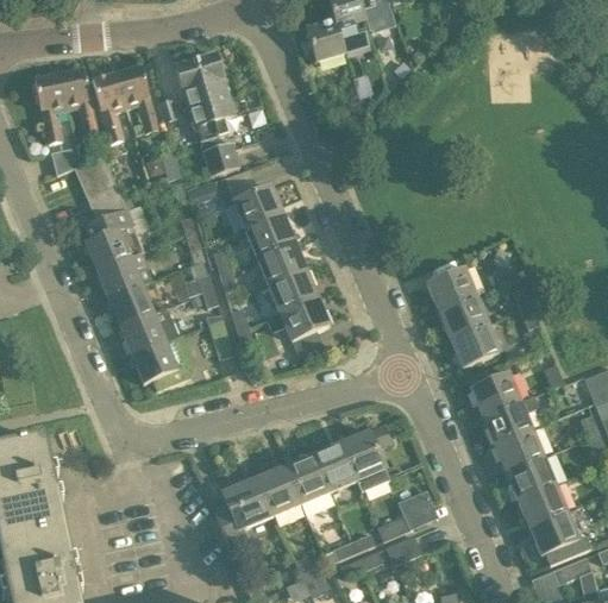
[(328,0),(334,18),(345,52),(369,45),(364,29),(353,32),(351,23),(367,18),(361,0),(328,0)]
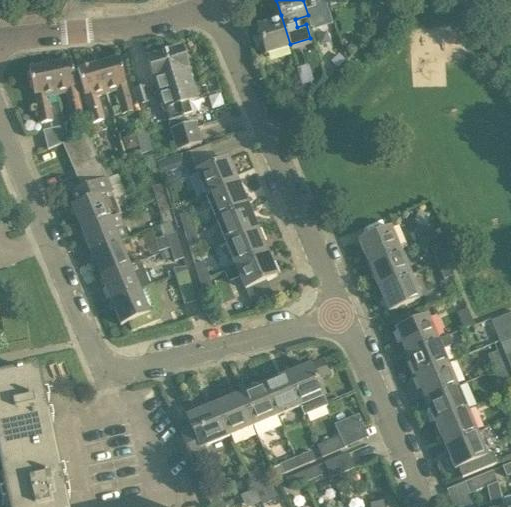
[(303,0),(308,15),(311,25),(320,23),(315,6),(317,5),(315,0),(303,0)]
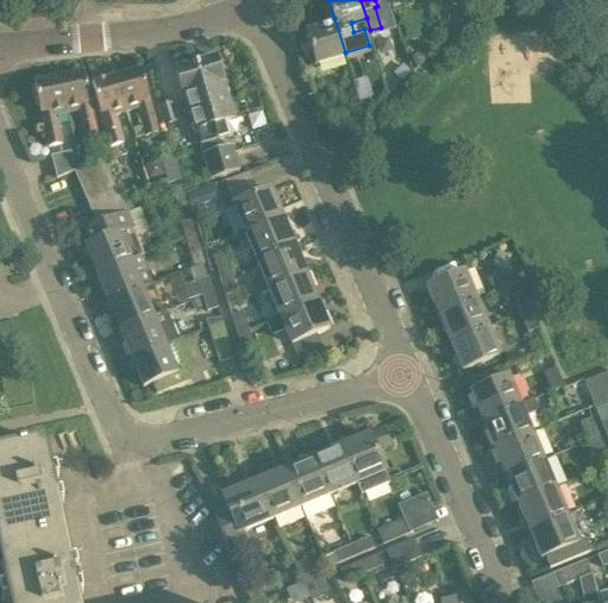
[(334,18),(306,26),(317,62),(345,52),(334,18)]
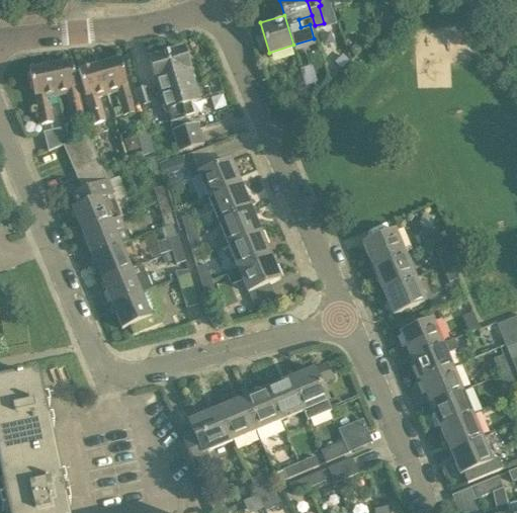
[(166,50),(186,114),(194,111),(191,100),(200,97),(184,45),(166,50)]
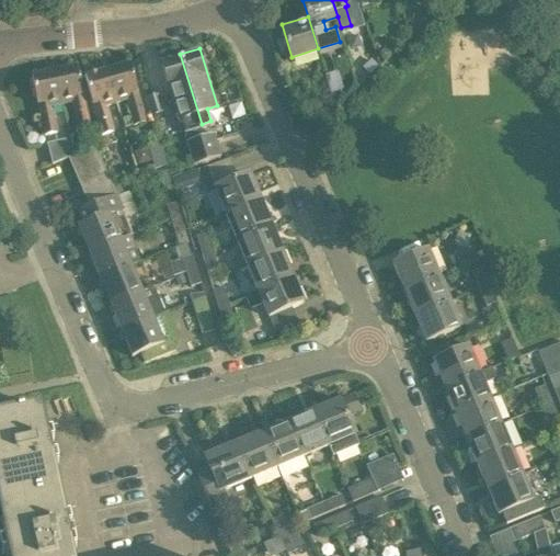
[(202,124),(180,54),(161,59),(179,116),(182,115),(189,137),(204,133),(202,124)]
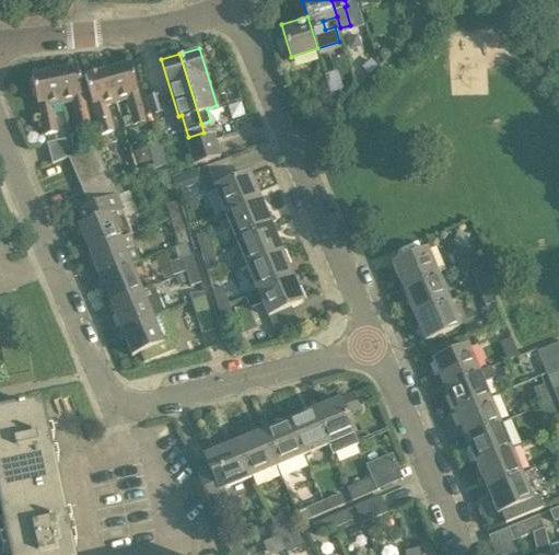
[(371,57),(363,65),(370,70),(376,62),(371,57)]
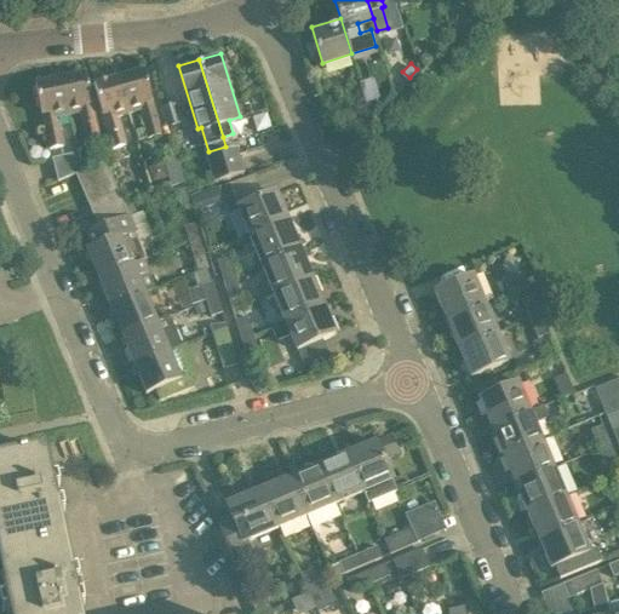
[(119,74),(130,109),(141,107),(149,135),(162,131),(143,67),(119,74)]
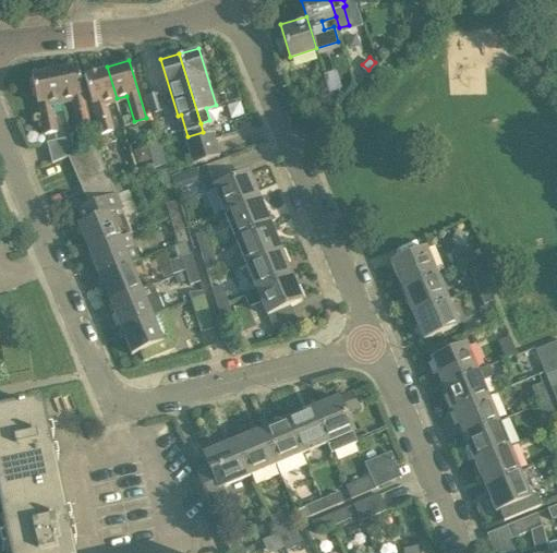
[(76,62),(55,67),(61,99),(72,97),(77,122),(89,120),(76,62)]
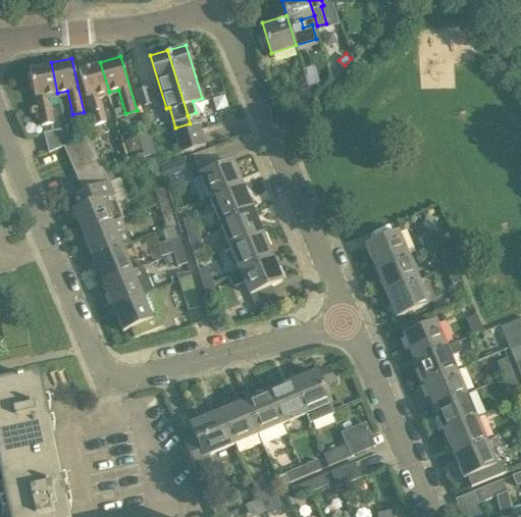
[(57,93),(51,62),(30,67),(42,121),(53,118),(49,99),(48,99),(47,95),(57,93)]
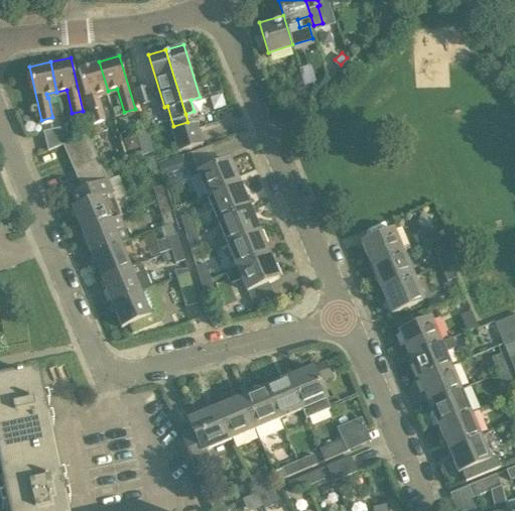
[(108,91),(99,61),(79,67),(94,121),(105,118),(100,99),(99,99),(98,95),(108,91)]
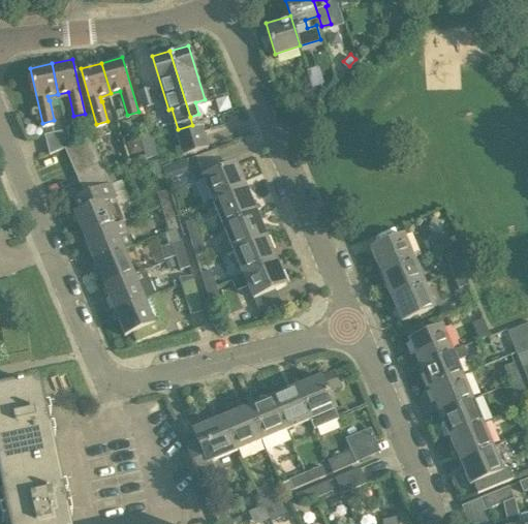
[(148,84),(136,87),(143,105),(153,101),(148,84)]
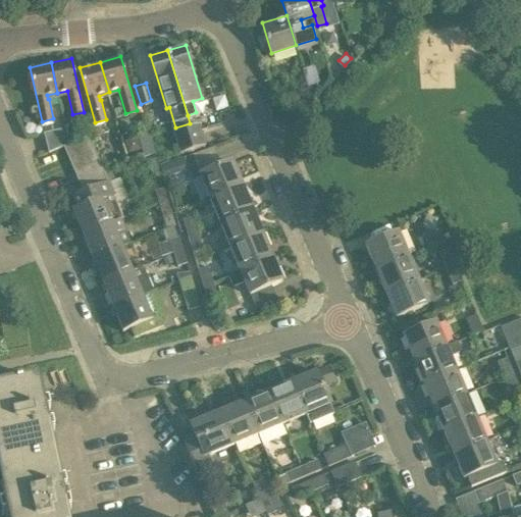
[(199,121),(190,123),(175,127),(174,128),(180,150),(205,142),(199,121)]
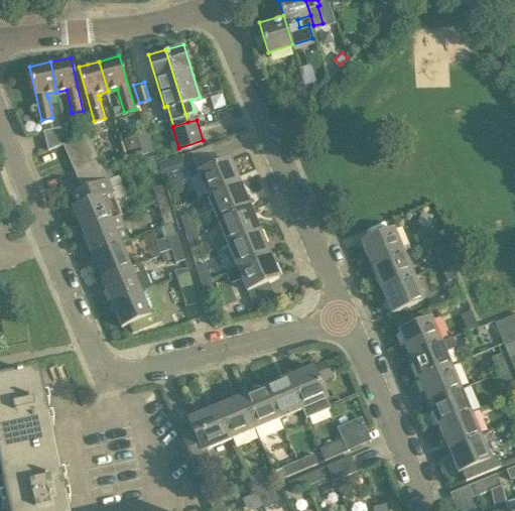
[(63,141),(70,139),(65,123),(41,129),(48,147),(63,141)]
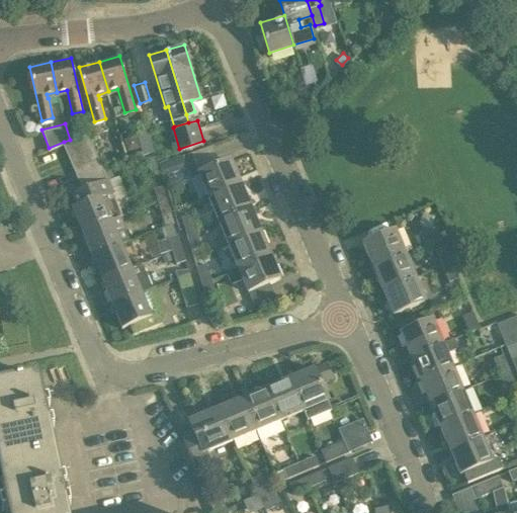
[(70,140),(64,142),(69,153),(93,143),(88,132),(70,140)]
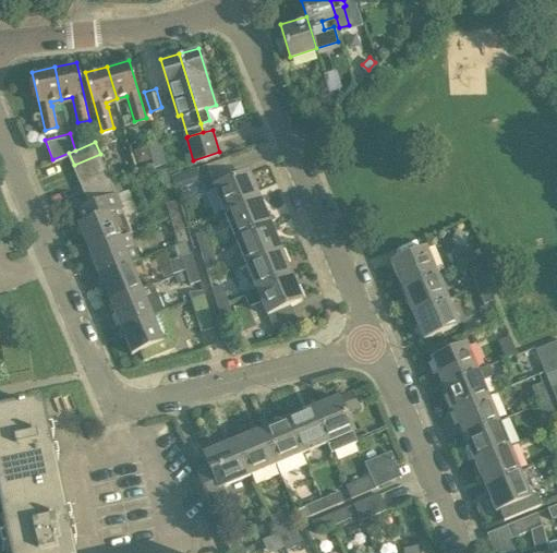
[(100,154),(74,165),(79,178),(106,166),(100,154)]
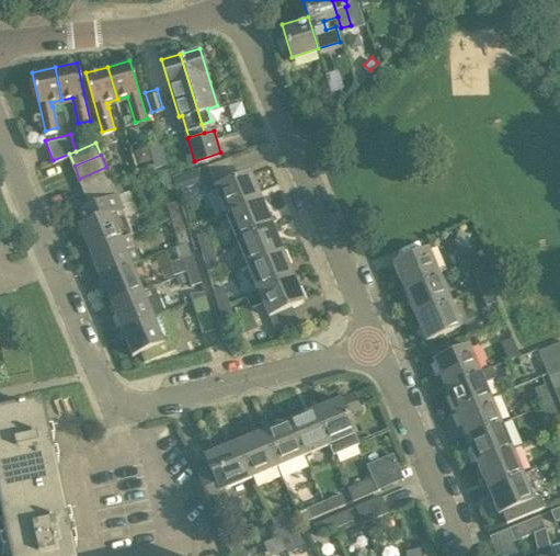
[(176,188),(201,180),(213,176),(207,162),(172,174),(176,188)]
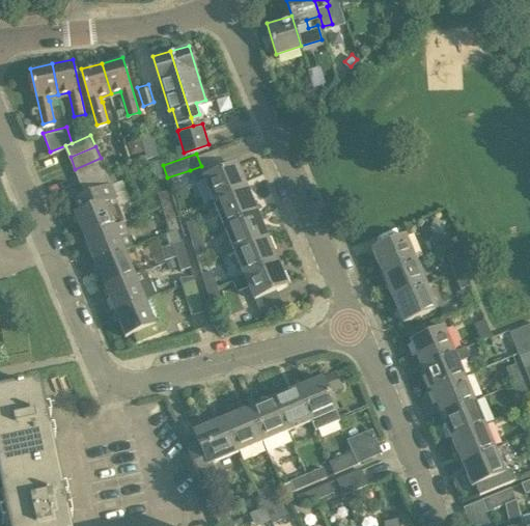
[(101,158),(75,169),(80,181),(105,170),(101,158)]
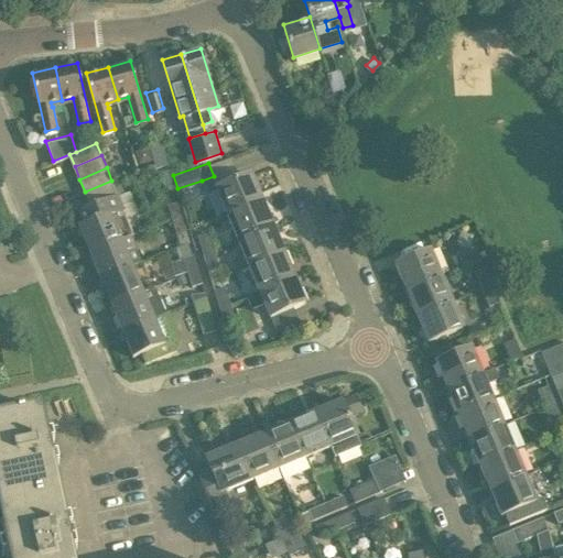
[(217,185),(216,186),(217,188),(227,211),(262,197),(251,171),(240,175),(217,185)]
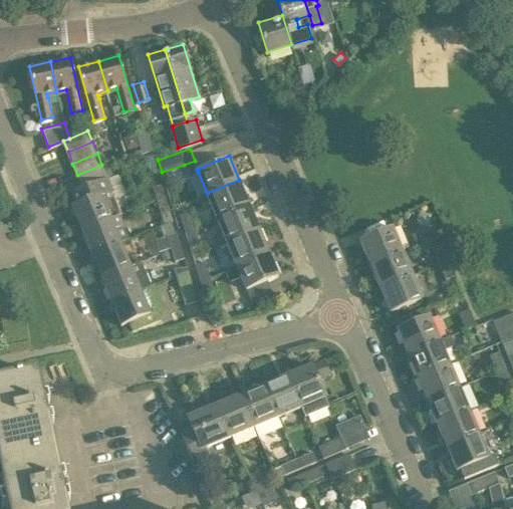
[(101,165),(77,175),(82,186),(106,176),(101,165)]
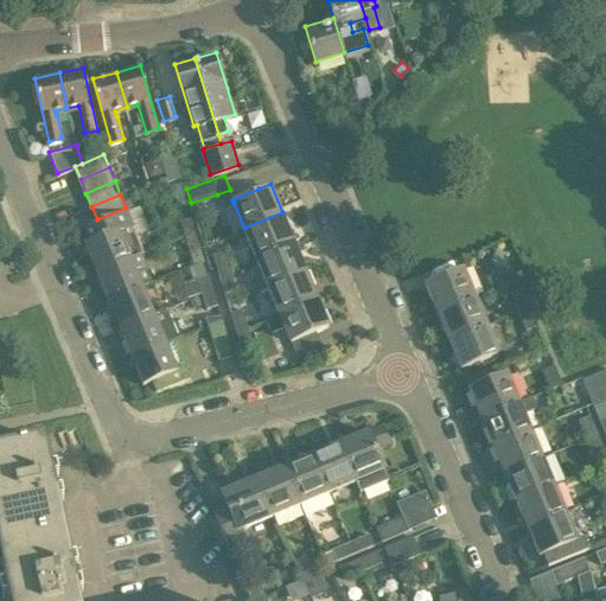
[(126,208),(97,219),(85,224),(91,238),(84,241),(85,242),(97,269),(141,251),(144,250),(126,208)]
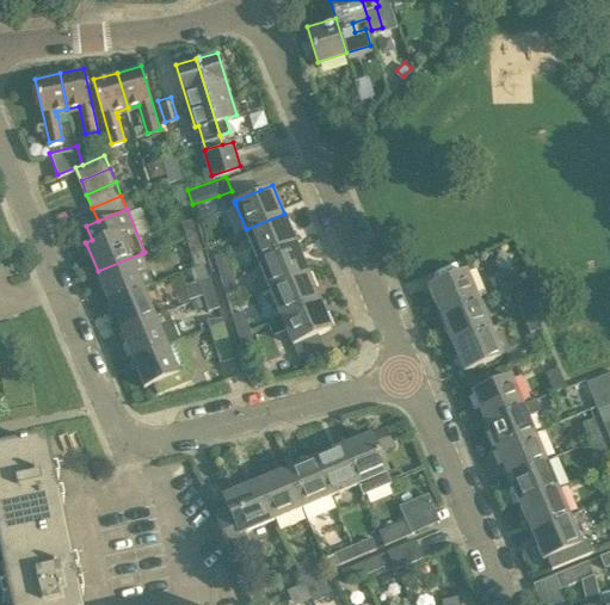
[(296,241),(284,214),(246,229),(258,257),(296,241)]
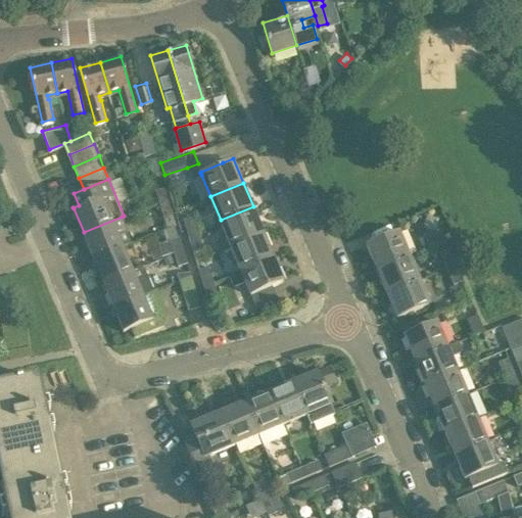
[(159,201),(170,198),(165,185),(155,188),(159,201)]
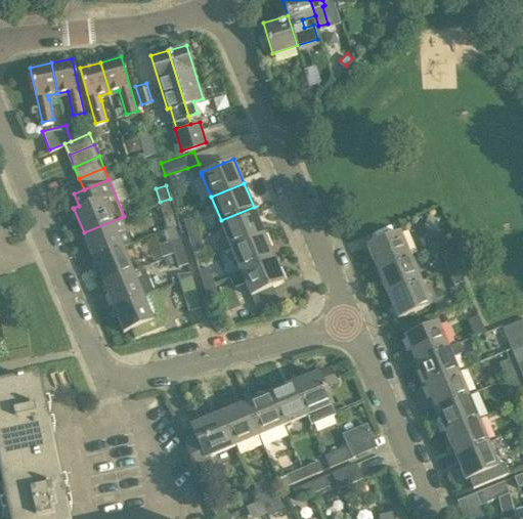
[(177,224),(170,199),(160,202),(167,226),(177,224)]
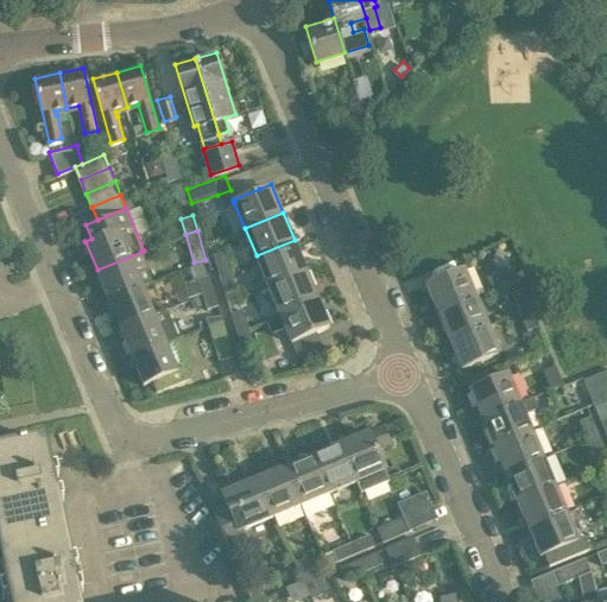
[(307,267),(295,240),(257,255),(269,284),(307,267)]
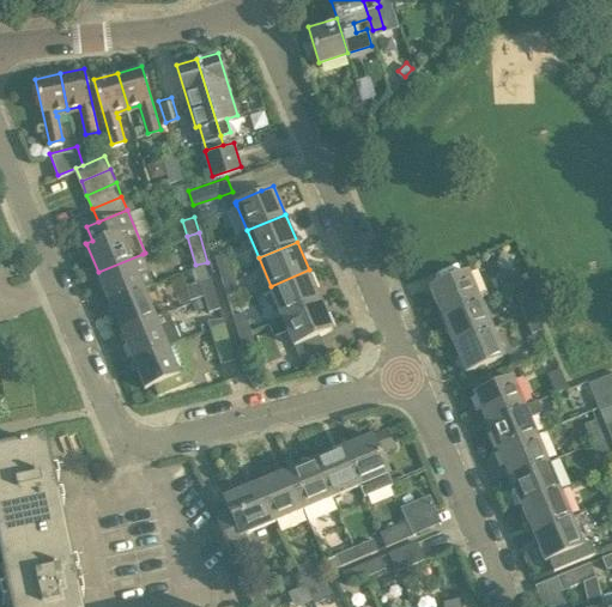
[(220,273),(234,269),(228,250),(214,254),(220,273)]
